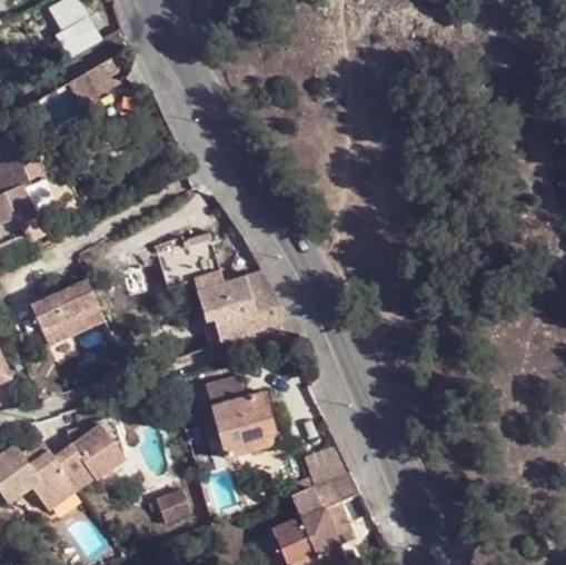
[(83,13),(51,32),(66,56),(97,37),(83,13)]
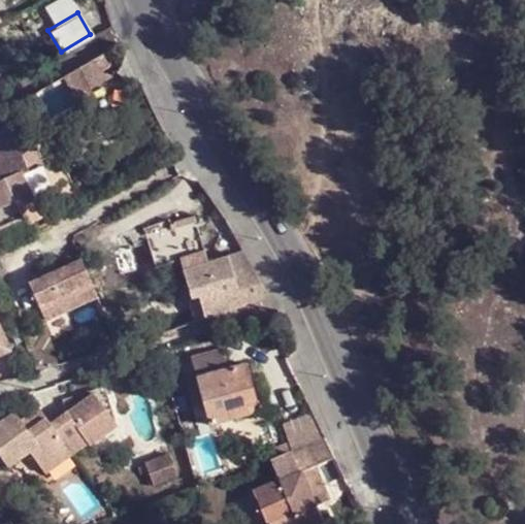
[(0,221),(18,214),(13,203),(28,197),(17,169),(24,166),(5,124),(0,126),(0,221)]
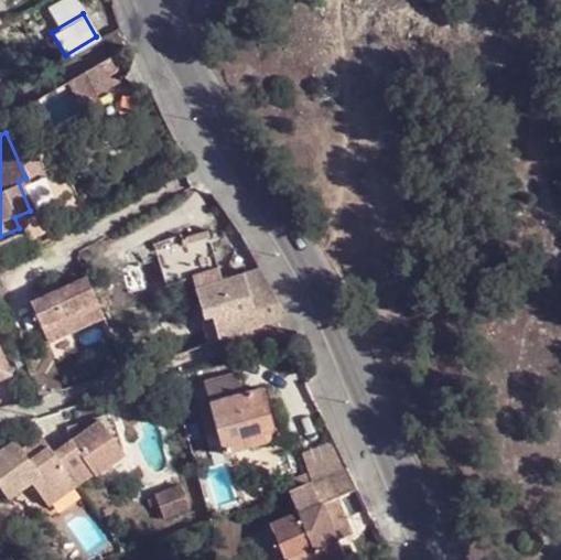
[(151,244),(165,280),(191,269),(190,266),(217,256),(204,223),(151,244)]
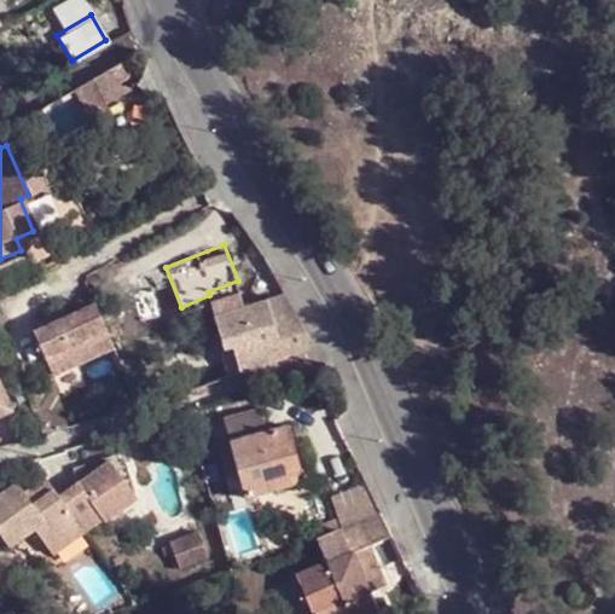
[(284,293),(212,317),(222,349),(232,346),(239,372),(242,371),(261,365),(299,353),(309,348),(309,341),(299,319),(284,293)]
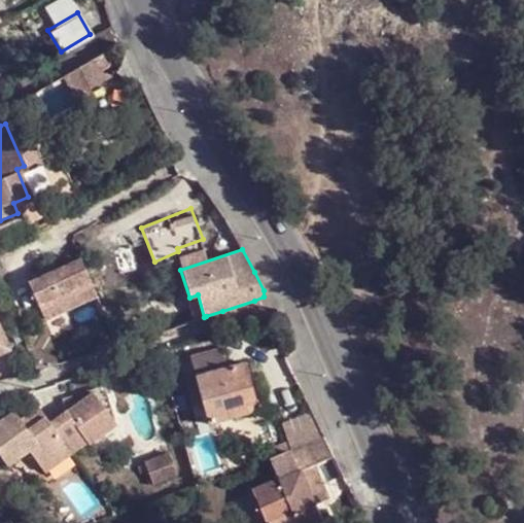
[(79,255),(26,278),(42,314),(95,292),(79,255)]
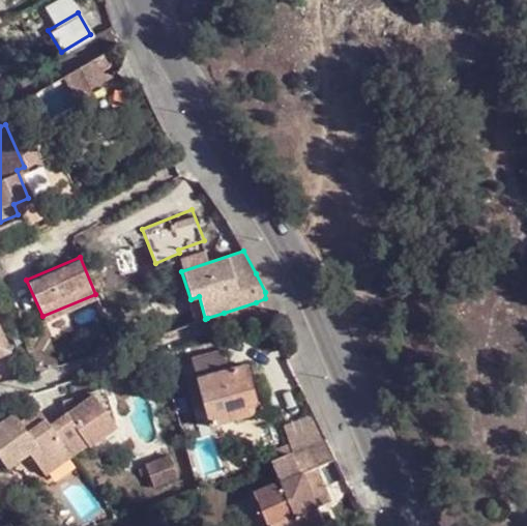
[(191,356),(197,377),(228,369),(222,348),(191,356)]
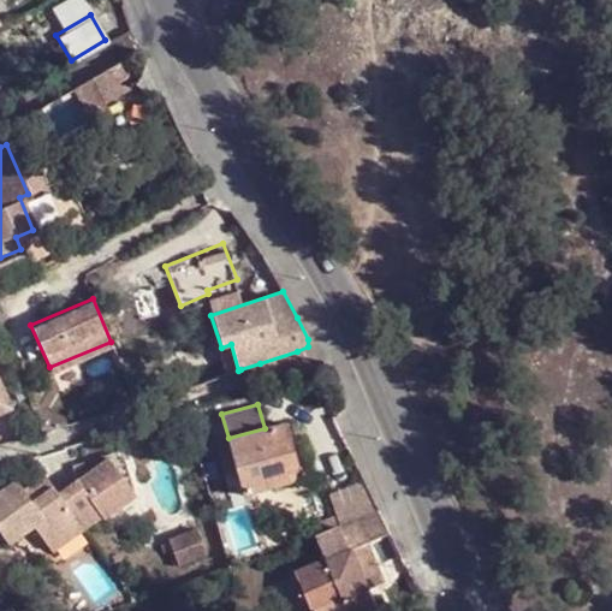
[(243,494),(275,486),(271,474),(284,470),(297,466),(291,444),(286,422),(265,428),(229,438),(237,470),(243,494)]
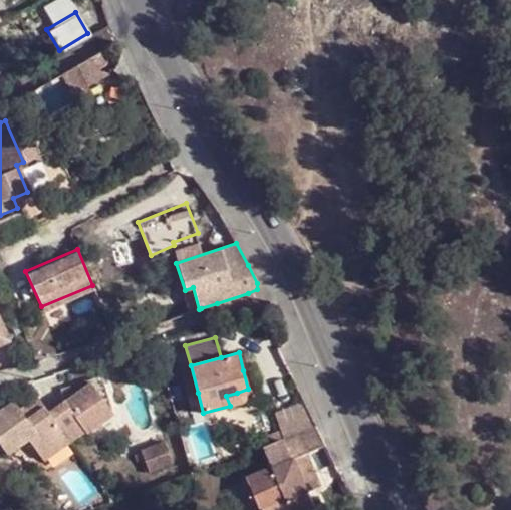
[(198,393),(191,365),(180,368),(187,396),(198,393)]
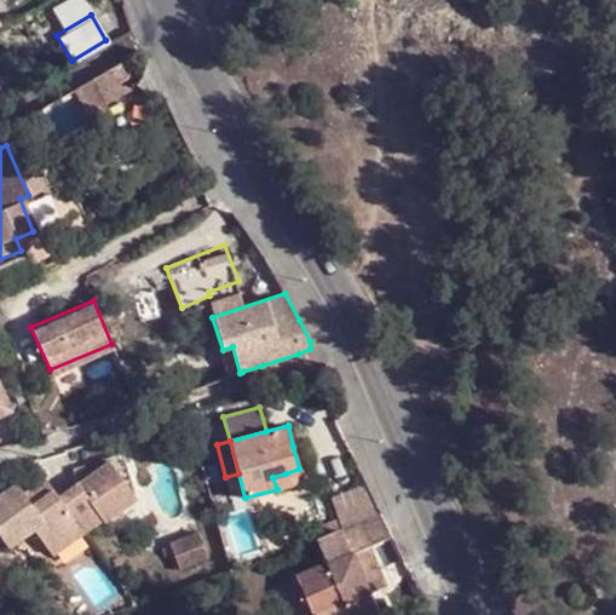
[(300,443),(293,447),(299,469),(286,473),(291,486),(310,480),(300,443)]
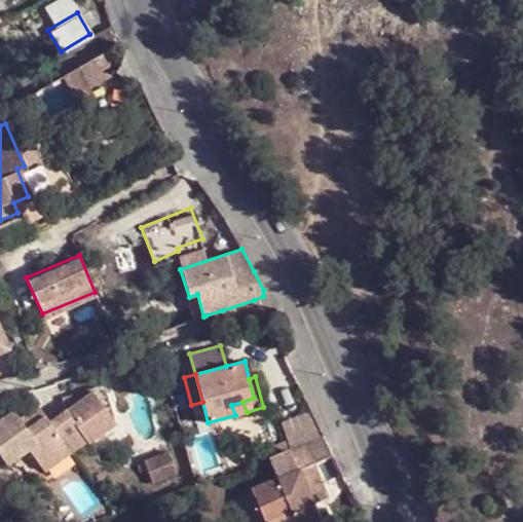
[(243,402),(231,405),(235,415),(247,412),(243,402)]
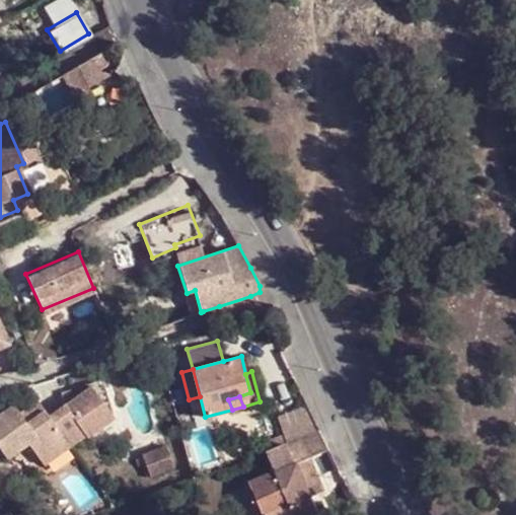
[(63,444),(32,400),(16,412),(10,403),(0,411),(0,452),(3,457),(24,442),(38,461),(63,444)]
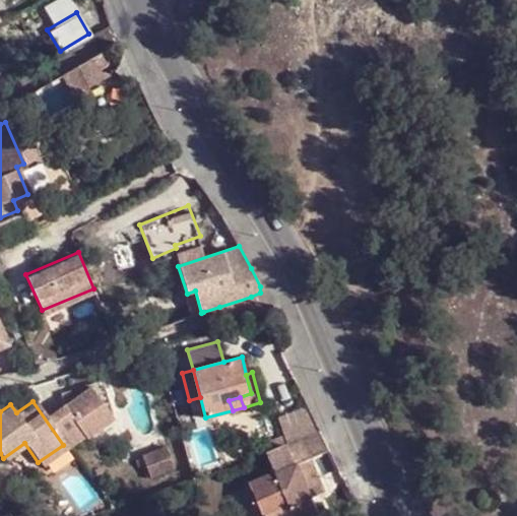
[(279,417),(292,443),(319,431),(307,405),(279,417)]
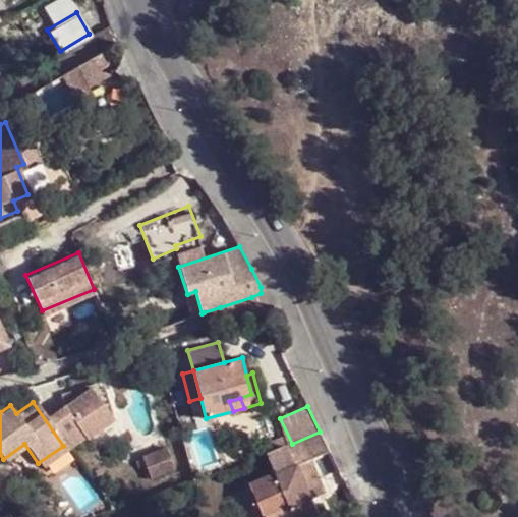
[(292,444),(265,456),(272,476),(289,516),(318,516),(309,498),(325,492),(310,459),(328,450),(320,432),(292,444)]
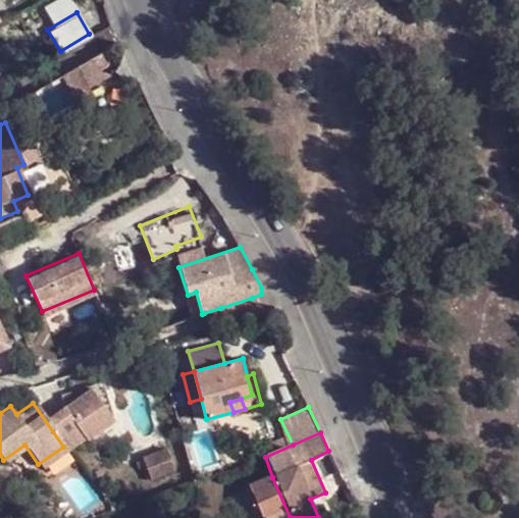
[(166,449),(143,458),(151,479),(174,469),(166,449)]
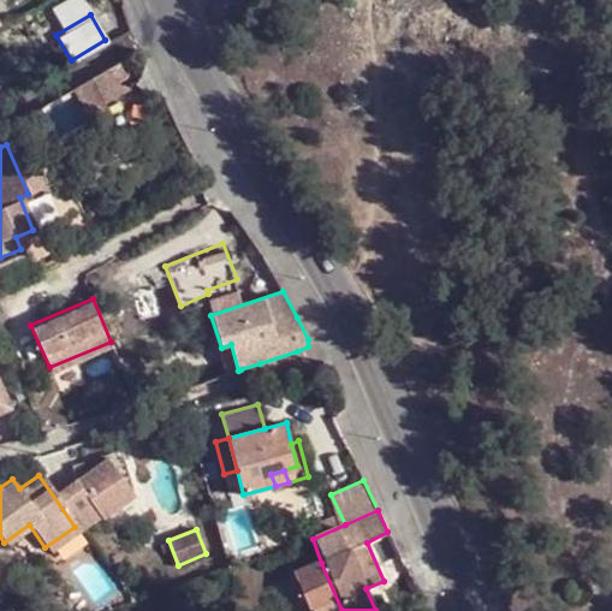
[(295,574),(312,610),(342,610),(321,563),(295,574)]
